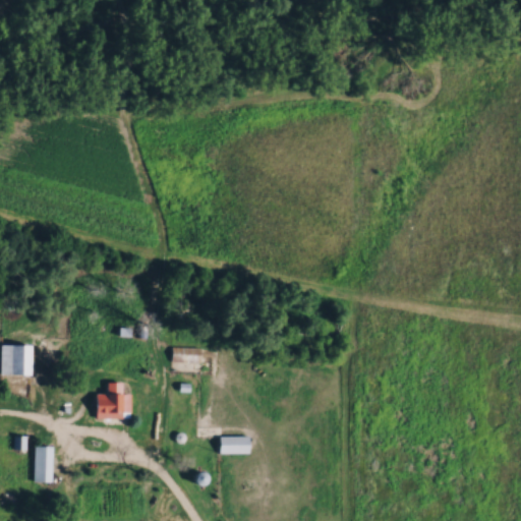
[(1,373),(30,373),(30,344),(1,344),(1,373)]
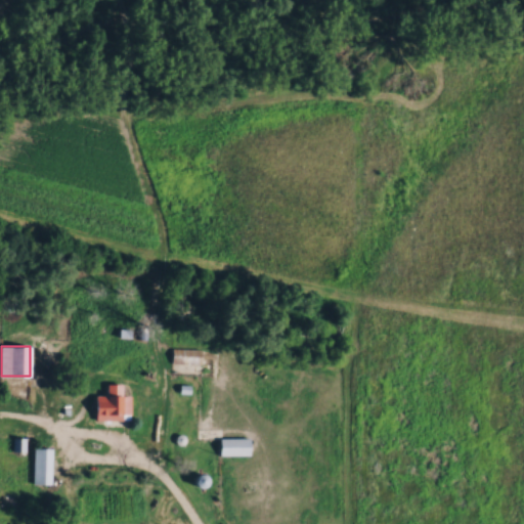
[(202,364),(202,349),(172,349),(172,364),(202,364)]
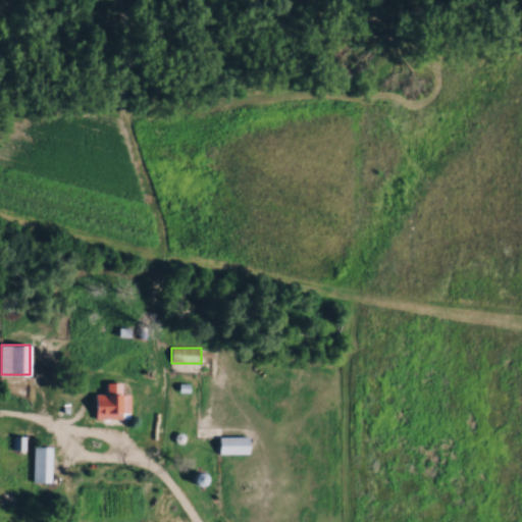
[(131,393),(123,393),(123,382),(106,382),(106,395),(95,395),(95,419),(131,419),(131,393)]
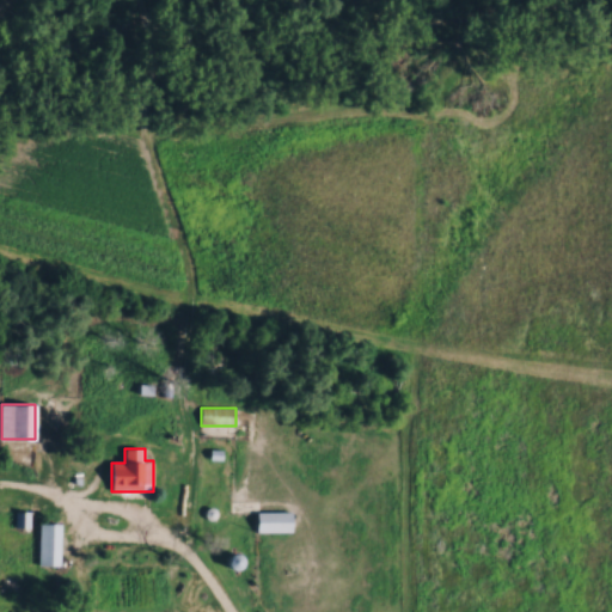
[(292,512),(257,512),(257,532),(292,532),(292,512)]
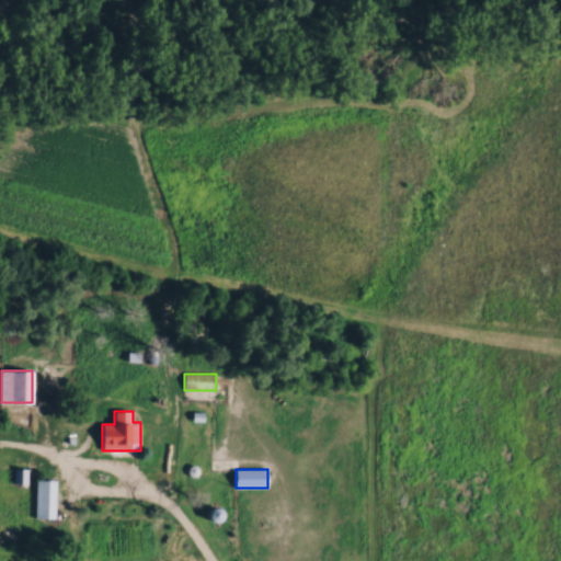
[(35,519),(54,519),(54,479),(35,479),(35,519)]
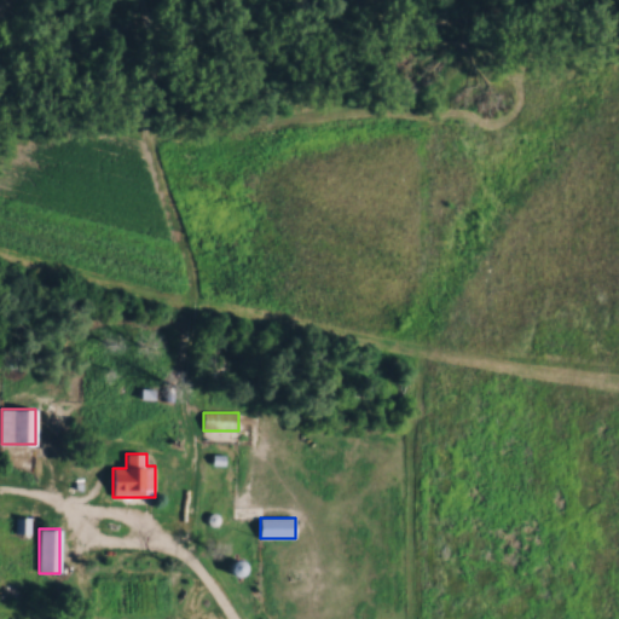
All buildings are outlined.
